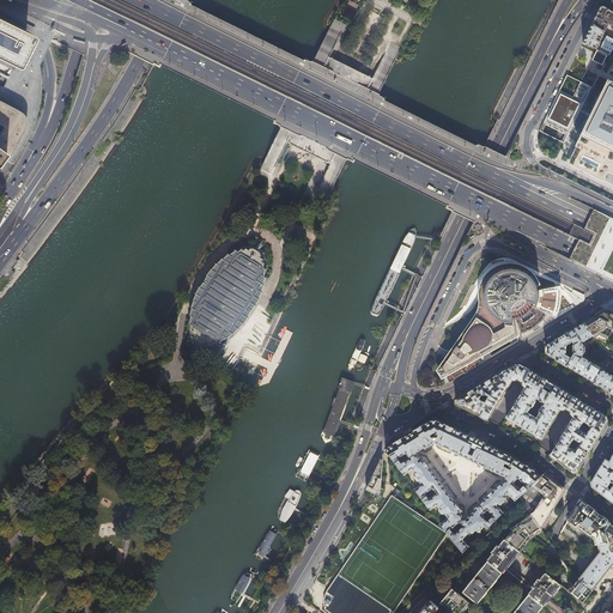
[(356,10),(346,5),(341,16),(352,22),(358,11),(356,10)]
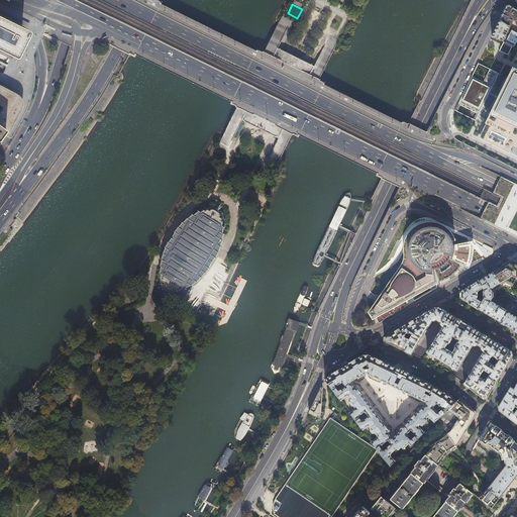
[(507,5),(492,35),(498,38),(504,41),(514,19),(516,20),(516,23),(516,8),(510,5),(509,5),(507,5)]
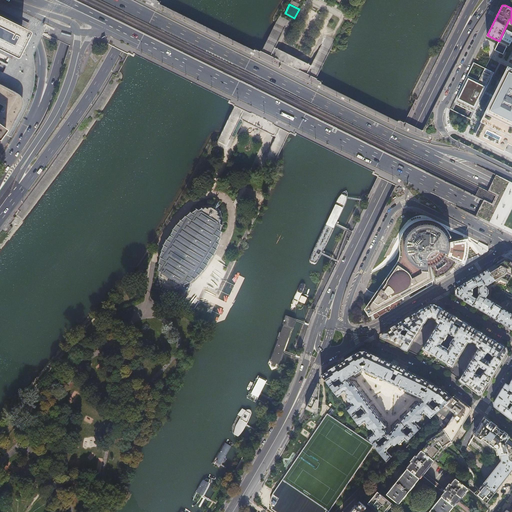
[(11,58),(28,23),(0,9),(0,52),(10,57),(11,58)]
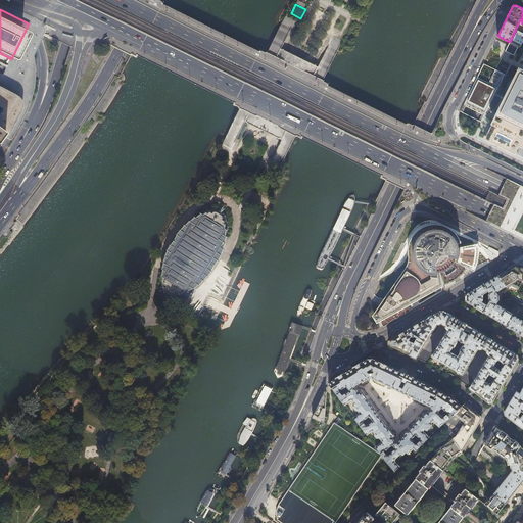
[(514,40),(522,44),(522,42),(522,32),(518,31),(514,40)]
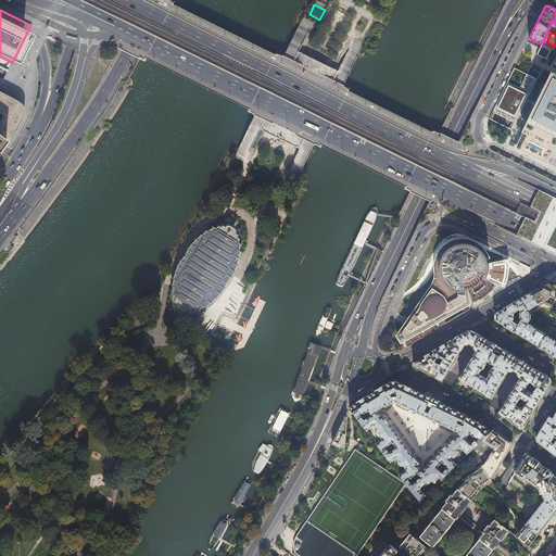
[(545,59),(551,49),(542,45),(538,54),(545,59)]
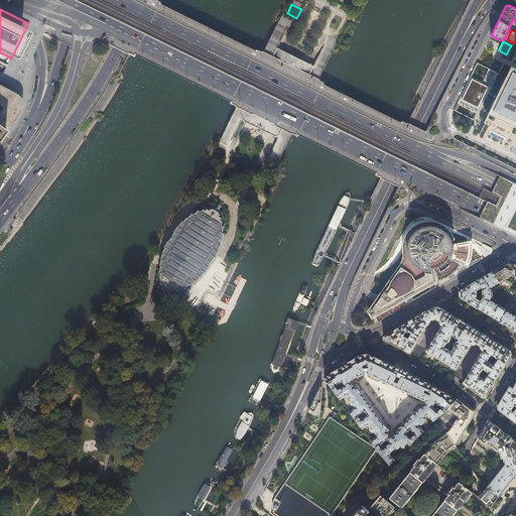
[(498,73),(489,68),(483,81),(472,75),(458,104),(478,114),(498,73)]
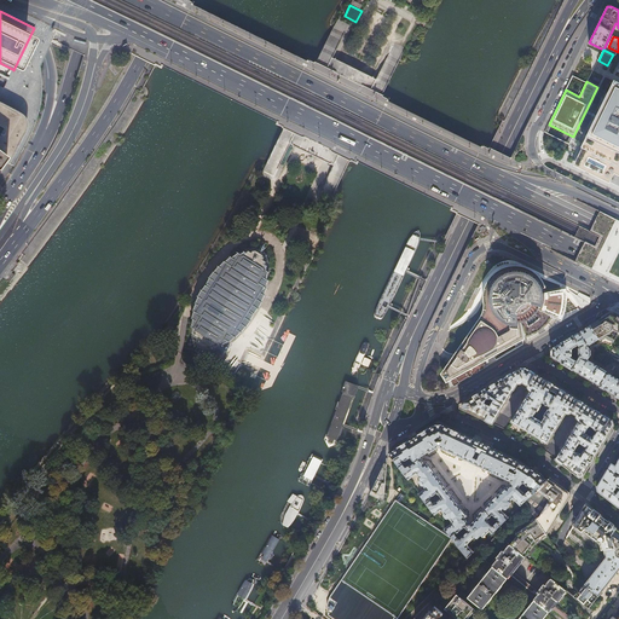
[(618,82),(615,81),(599,116),(583,144),(582,149),(579,158),(583,171),(611,184),(615,174),(618,175),(618,82)]
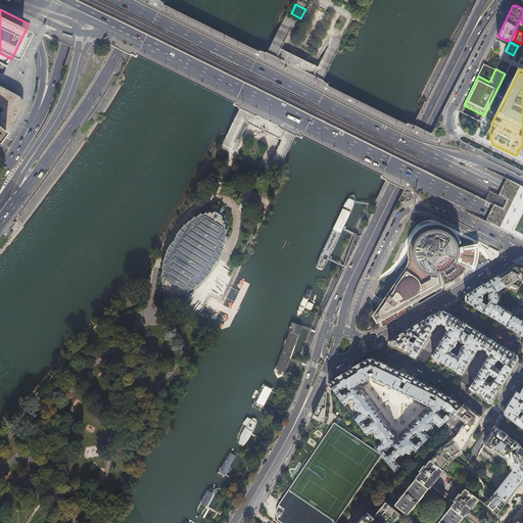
[(18,95),(16,94),(0,85),(0,105),(2,107),(0,111),(0,124),(1,124),(2,124),(3,125),(4,125),(5,125),(6,126),(9,128),(9,129),(10,129),(20,109),(21,107),(21,106),(21,104),(21,102),(21,101),(20,99),(20,98),(19,97),(18,95)]
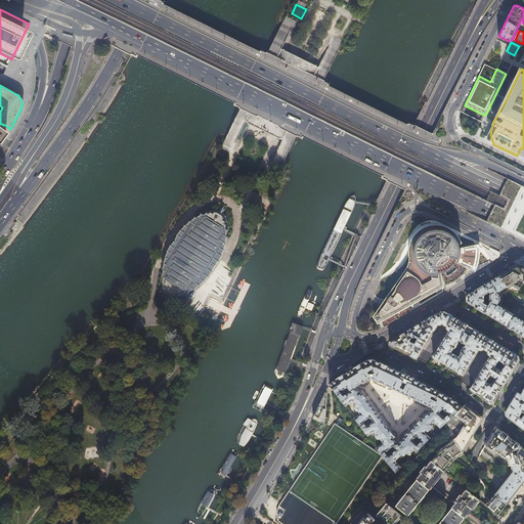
[(485,116),(465,105),(462,112),(482,122),(485,116)]
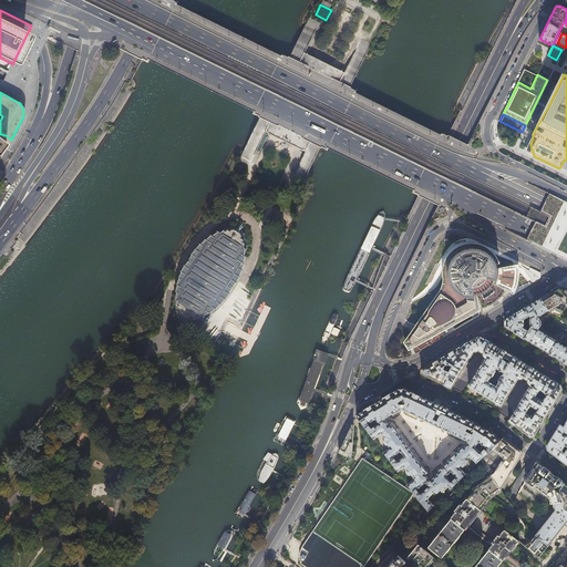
[(0,145),(1,145),(2,145),(1,146),(6,148),(7,148),(11,140),(10,140),(10,138),(7,136),(6,135),(4,135),(3,135),(2,134),(1,134),(0,134),(0,145)]
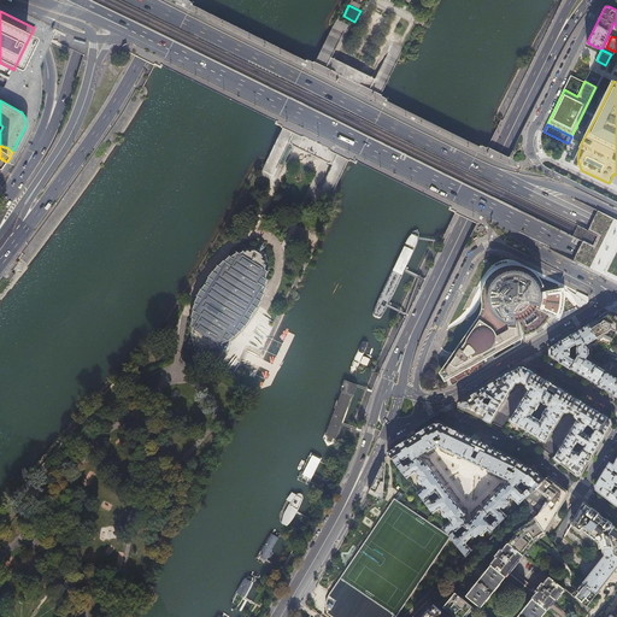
[(419,236),(418,230),(412,233),(410,236),(406,242),(376,305),(372,315),(372,318),(378,321),(382,318),(418,241),(419,236)]
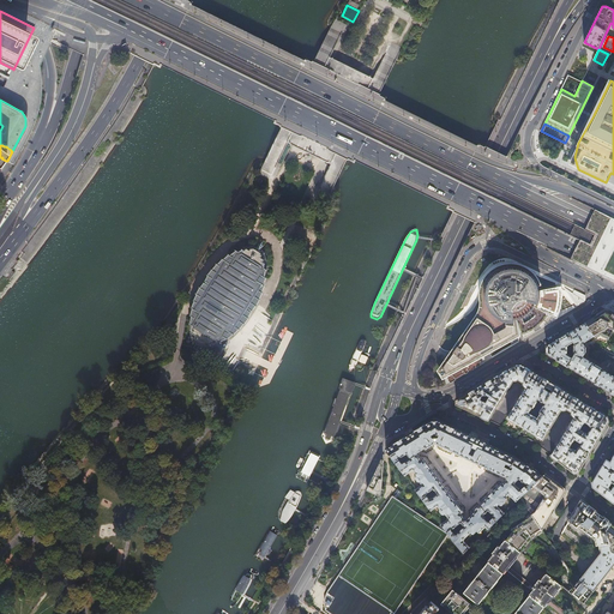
[(197,343),(194,347),(199,349),(200,347),(208,347),(211,345),(216,344),(217,344),(221,342),(227,338),(234,331),(242,324),(248,315),(254,306),(259,298),(263,290),(265,282),(266,275),(266,268),(266,262),(264,256),(263,253),(262,250),(264,246),(262,244),(259,244),(257,247),(254,247),(251,247),(244,248),(240,250),(234,253),(228,257),(220,264),(214,272),(209,278),(204,287),(199,296),(194,307),(192,314),(192,320),(191,326),(192,330),(192,335),(193,337),(194,341),(197,343)]
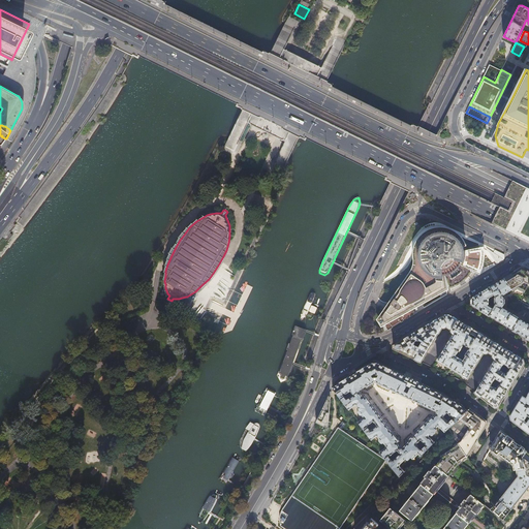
[(480,248),(478,248),(462,251),(462,248),(467,247),(466,244),(465,241),(463,238),(462,237),(459,234),(459,232),(454,229),(450,228),(446,227),(444,226),(440,226),(437,226),(433,227),(430,228),(426,230),(423,234),(419,237),(416,241),(415,243),(413,248),(413,249),(413,250),(413,259),(413,263),(414,265),(416,266),(412,272),(409,277),(402,288),(408,291),(417,308),(423,305),(440,296),(449,289),(449,288),(454,287),(459,284),(464,281),(466,278),(468,276),(472,279),(475,274),(476,273),(477,270),(479,266),(480,261),(480,256),(480,250),(480,248)]
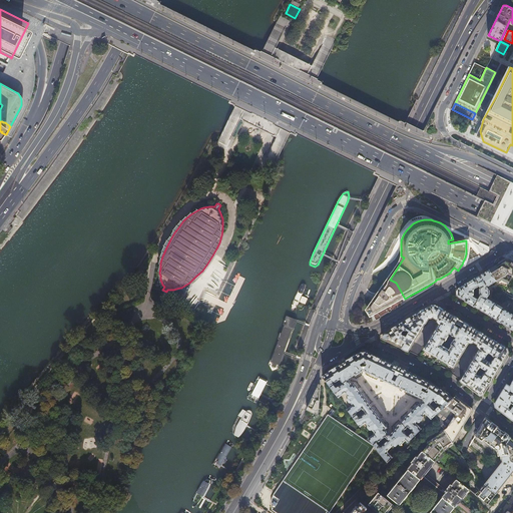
[(512,314),(504,309),(504,308),(488,298),(490,294),(490,291),(488,287),(500,279),(510,284),(512,276),(512,262),(507,259),(486,272),(480,276),(476,278),(474,279),(474,280),(471,281),(469,282),(467,284),(467,283),(465,285),(463,286),(462,286),(461,287),(459,289),(459,288),(457,289),(457,296),(458,297),(461,298),(462,299),(464,300),(464,301),(466,302),(466,301),(469,303),(469,304),(471,304),(474,306),(476,307),(479,309),(480,310),(481,310),(483,312),(485,313),(497,320),(502,323),(510,327),(509,328),(512,329),(512,314)]
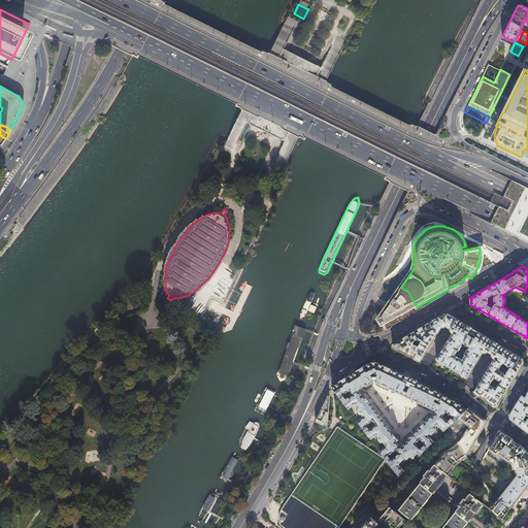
[(407,291),(401,288),(392,302),(390,305),(388,308),(382,319),(386,326),(388,328),(388,330),(393,327),(391,323),(398,318),(401,322),(411,316),(409,311),(413,309),(417,307),(407,291)]
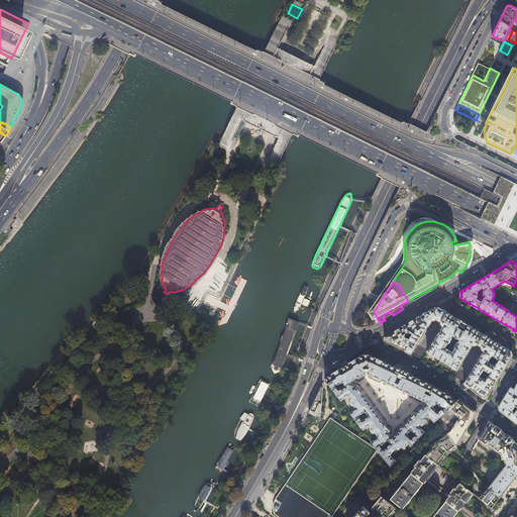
[(314,288),(312,288),(310,288),(309,290),(301,308),(300,312),(301,315),(303,315),(305,313),(315,291),(314,289),(314,288)]
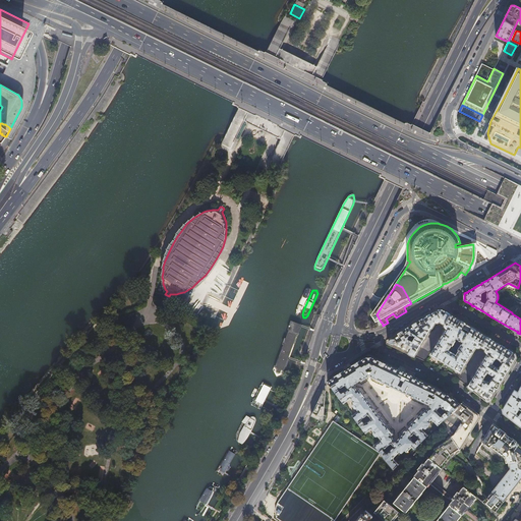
[(443,324),(449,312),(444,310),(438,310),(389,340),(389,343),(415,356),(420,348),(431,329),(432,329),(437,323),(438,323),(439,323),(440,322),(443,324)]
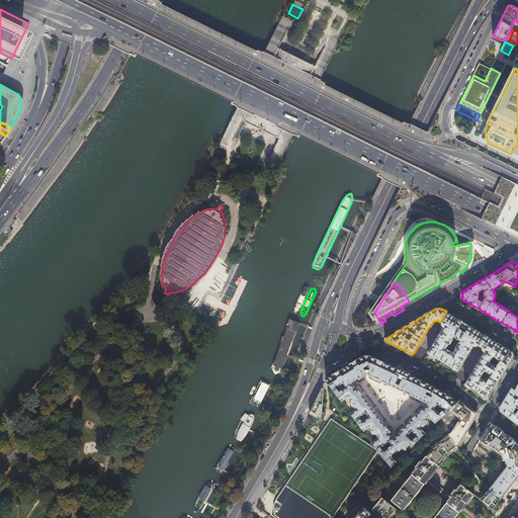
[(477,346),(478,346),(478,345),(479,345),(481,346),(487,336),(446,311),(440,322),(442,323),(442,324),(442,325),(442,326),(442,327),(443,327),(444,328),(432,346),(428,352),(458,370),(471,350),(473,346),(475,346),(476,346),(477,346)]
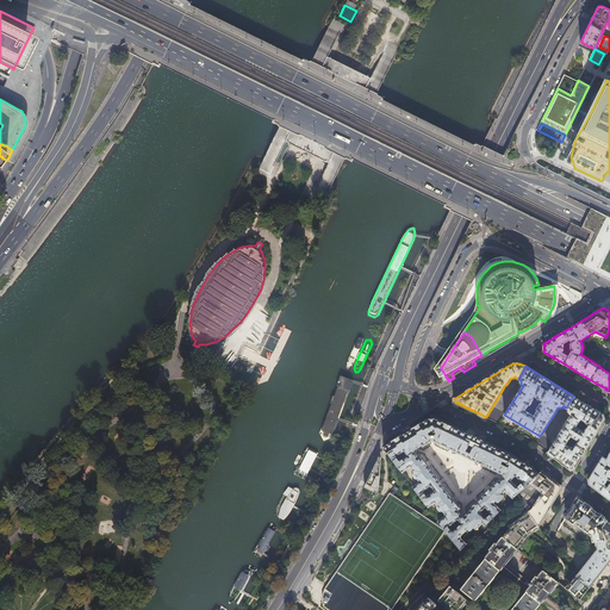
[(452,373),(454,378),(464,372),(460,367),(452,373)]
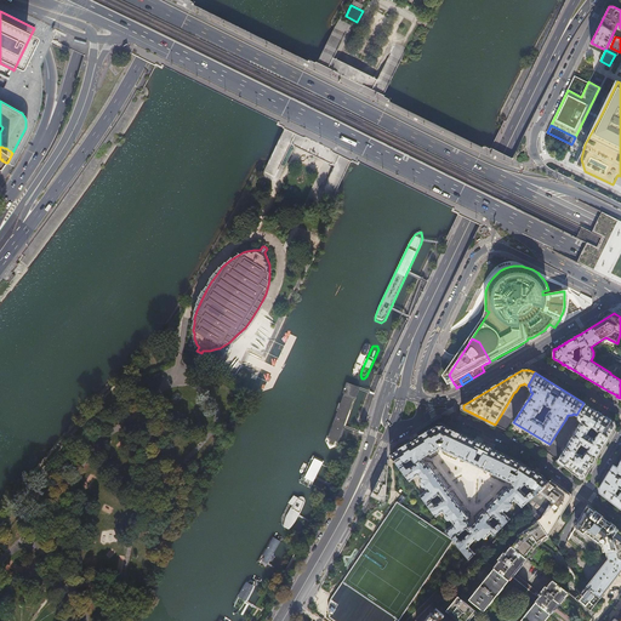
[(360,388),(347,383),(325,442),(330,450),(339,446),(360,388)]
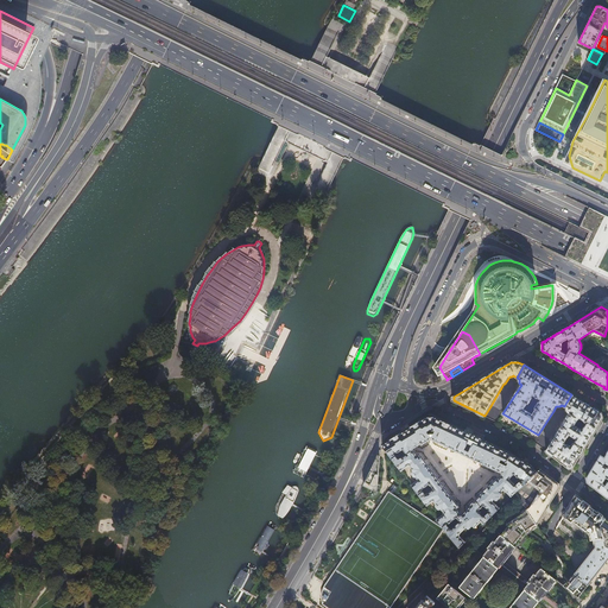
[(581,454),(596,429),(602,419),(601,412),(571,394),(564,406),(568,409),(568,410),(568,411),(568,412),(569,413),(551,442),(546,450),(569,468),(574,467),(581,454)]
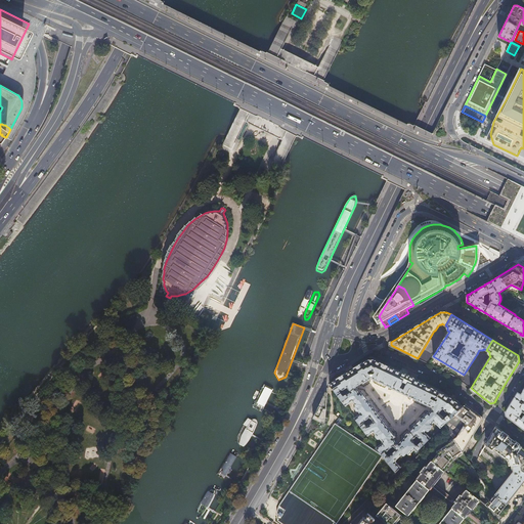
[(423,350),(418,358),(423,361),(428,353),(423,350)]
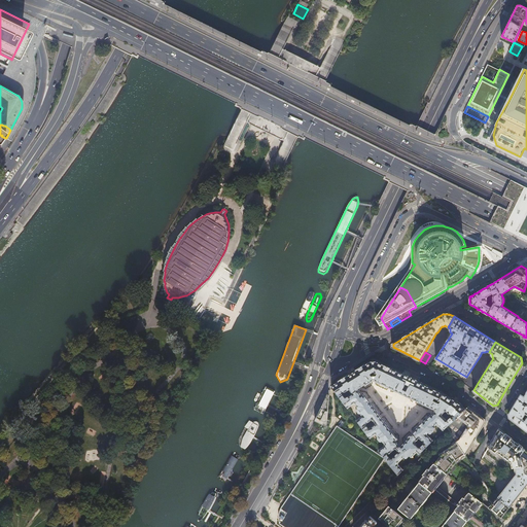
[(435,358),(430,355),(425,363),(457,379),(468,387),(472,380),(466,377),(435,358)]
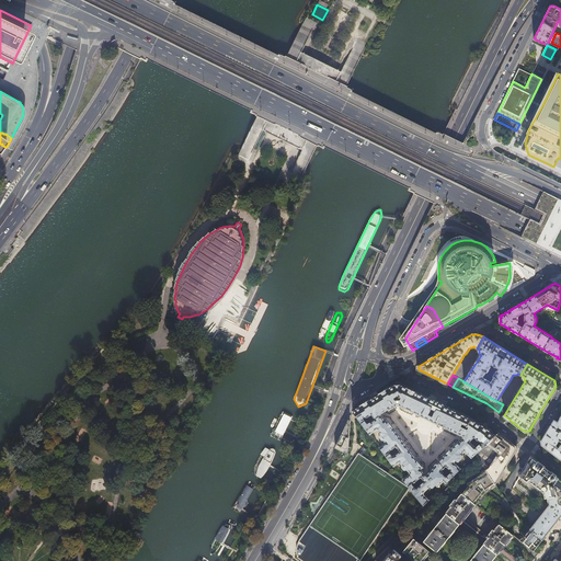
[(436,484),(438,487),(444,481),(446,483),(448,481),(461,468),(455,461),(456,459),(458,460),(459,460),(462,458),(462,456),(464,455),(462,454),(466,450),(472,457),(476,454),(495,435),(491,432),(492,431),(487,427),(482,424),(481,424),(471,418),(454,409),(445,405),(447,401),(432,395),(430,398),(418,392),(401,385),(395,385),(390,388),(389,387),(378,393),(378,395),(375,397),(371,399),(370,399),(359,405),(361,407),(353,411),(367,428),(370,434),(378,428),(381,434),(380,435),(380,436),(382,439),(385,439),(387,443),(380,447),(395,467),(401,461),(403,465),(403,467),(405,470),(408,470),(409,469),(411,472),(410,474),(404,479),(411,488),(413,491),(424,505),(431,500),(425,494),(425,491),(431,485),(432,488),(434,488),(436,484)]
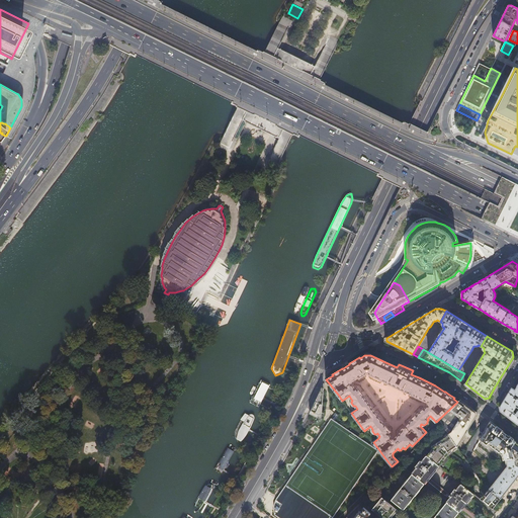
[(464,373),(460,380),(465,383),(469,376),(464,373)]
